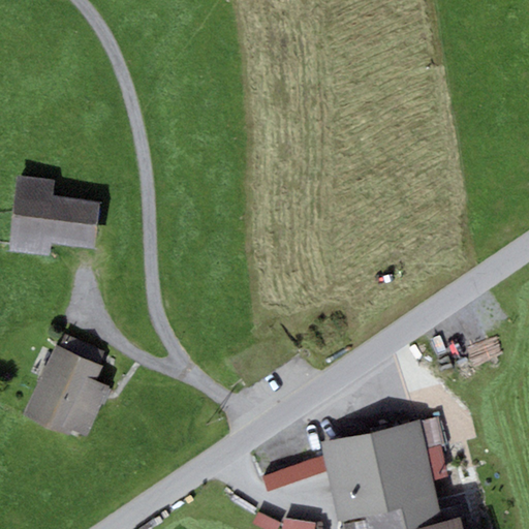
[(100,204),(52,196),(54,180),(18,176),(7,252),(49,257),(52,243),(95,248),(100,204)]
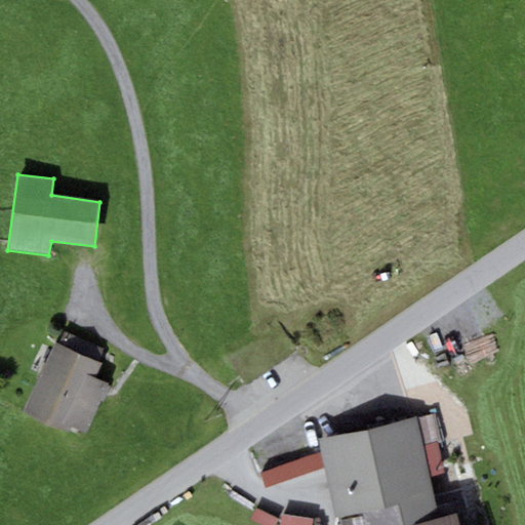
[(55,344),(22,414),(68,436),(72,428),(86,434),(109,385),(95,378),(102,365),(55,344)]
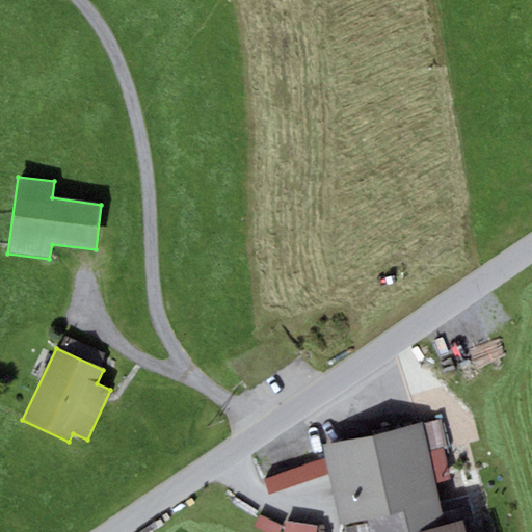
[(437,421),(422,425),(436,483),(451,480),(444,449),(448,448),(442,420),(437,421)]
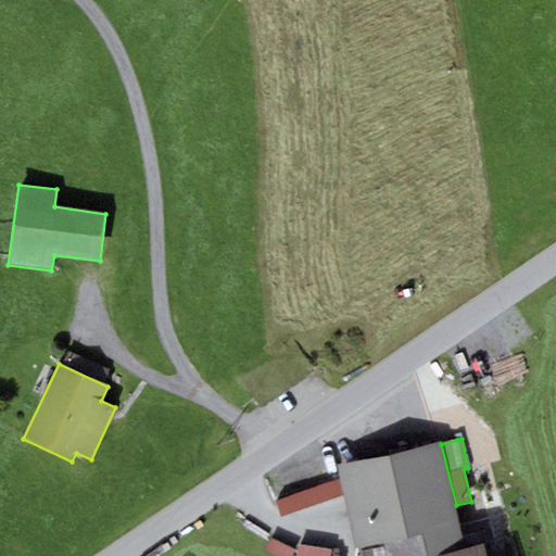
[(441,441),(337,466),(340,479),(344,495),(357,550),(384,543),(460,525),(456,505),(441,444),(441,441)]
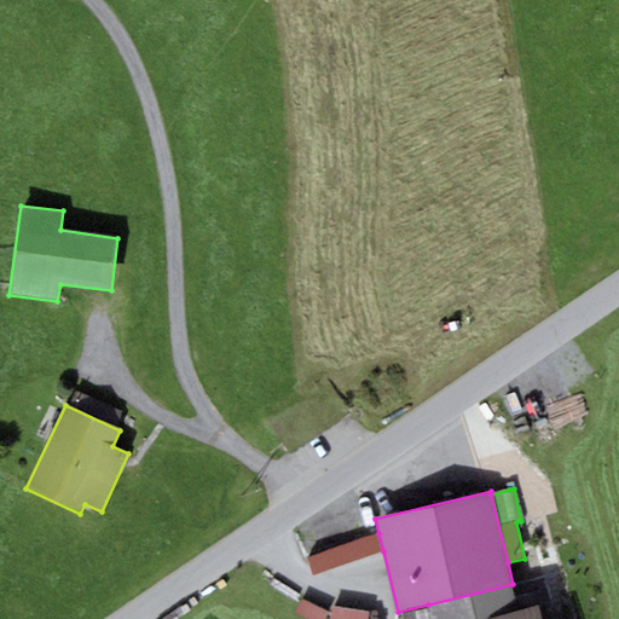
[(383,551),(379,533),(308,557),(312,576),(383,551)]
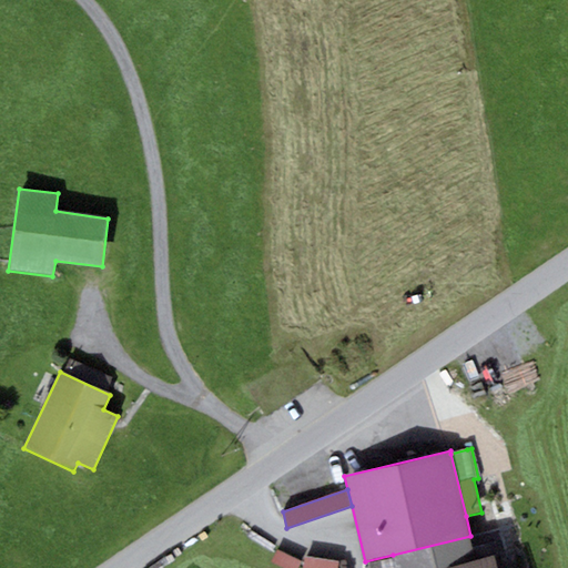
[(496,567),(494,556),(476,561),(470,536),(393,555),(395,567),(496,567)]
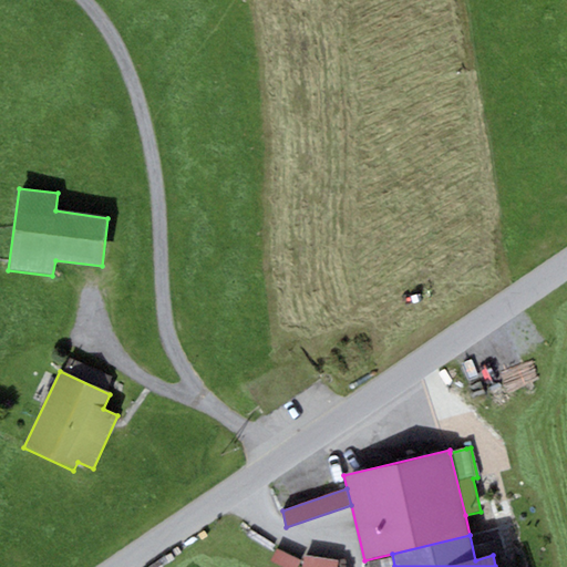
[(296,566),(300,562),(277,549),(271,560),(284,566),(296,566)]
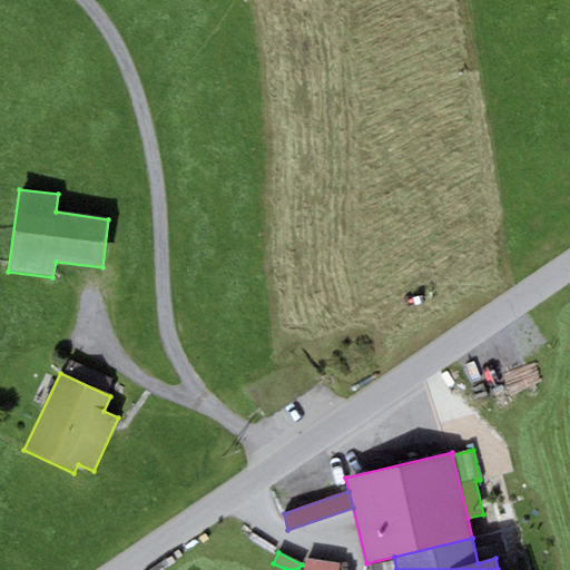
[(337,569),(338,563),(305,559),(303,569),(337,569)]
